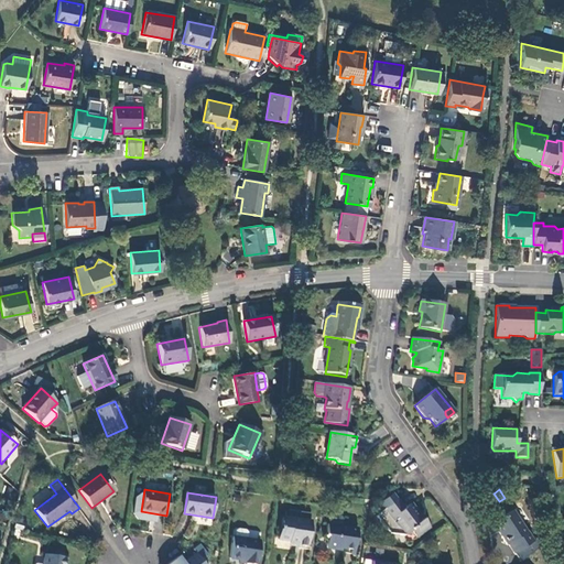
[(384,509),(398,499),(393,492),(380,502),(384,509)]
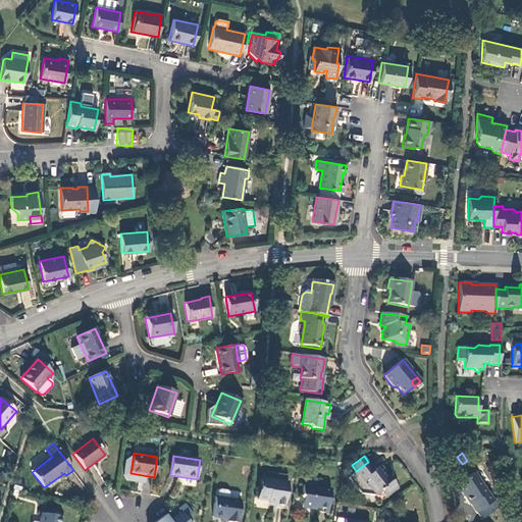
[(374,470),(368,462),(356,471),(349,477),(360,492),(375,496),(374,493),(379,489),(380,491),(383,488),(388,496),(398,487),(386,471),(384,472),(380,466),(374,470)]
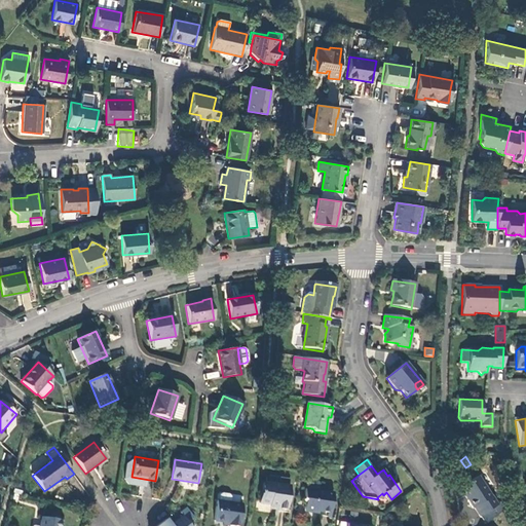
[(491,493),(479,475),(463,485),(472,496),(468,498),(474,506),(474,505),(480,515),(498,502),(492,494),(491,493)]
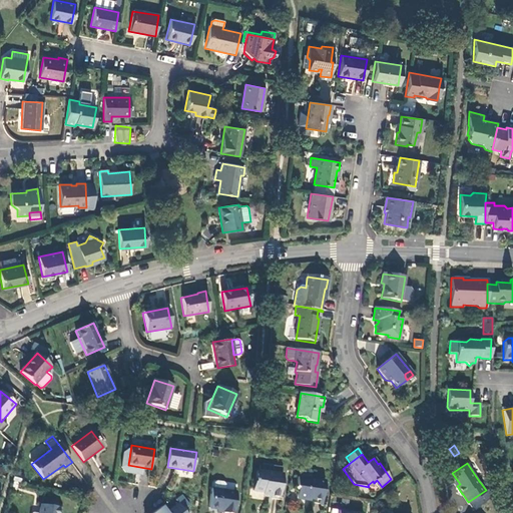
[(254,490),(265,492),(273,493),(272,496),(281,497),(285,474),(259,470),(258,479),(257,479),(254,490)]
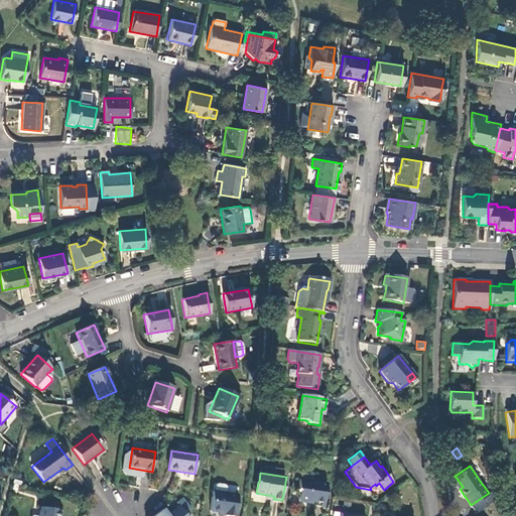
[(312,502),(325,503),(328,484),(300,480),(298,489),(300,492),(300,494),(299,502),(310,503),(312,502)]
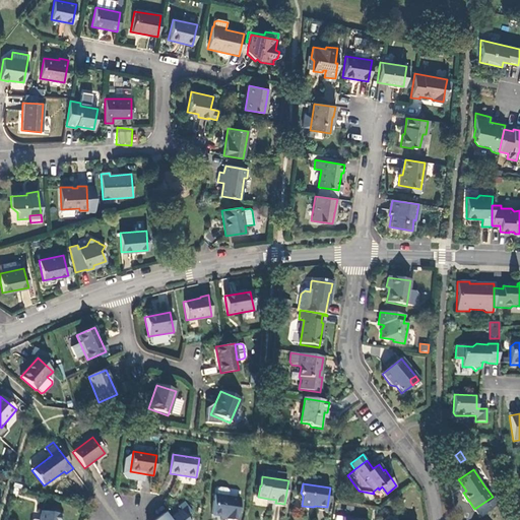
[(211,515),(220,516),(228,517),(226,519),(236,519),(240,499),(214,495),(211,515)]
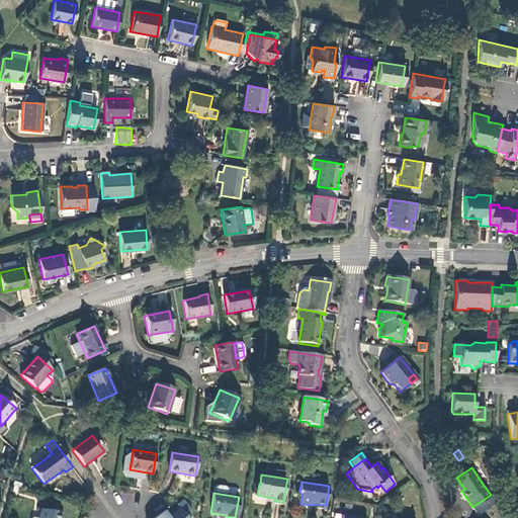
[(167,517),(188,517),(181,508),(175,513),(167,517)]
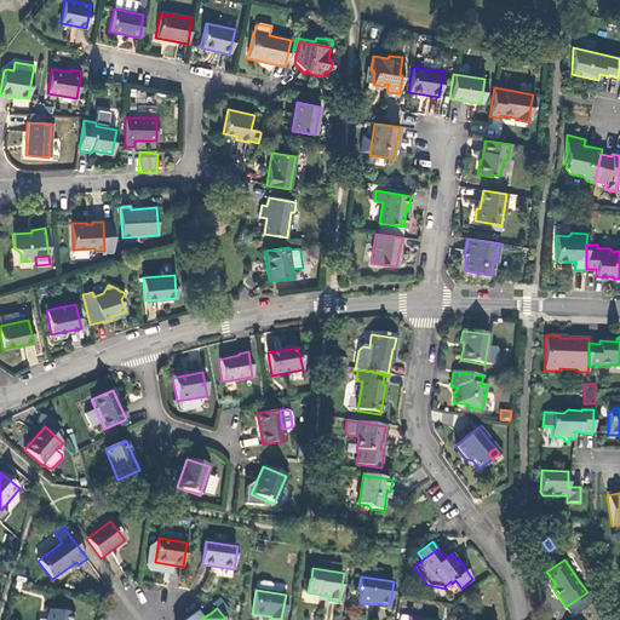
All buildings are outlined.
